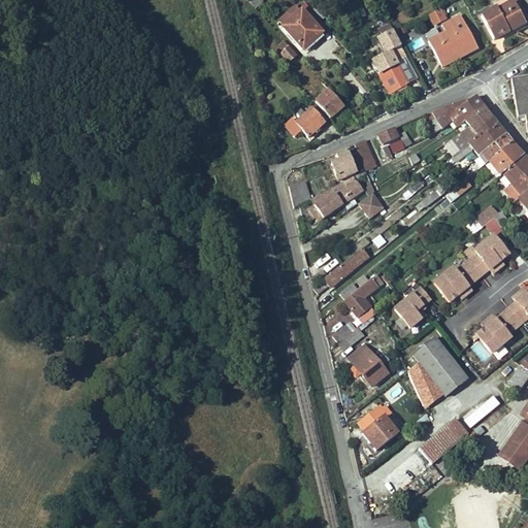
[(261,3),(257,0),(250,0),(249,1),(256,8),(261,3)]
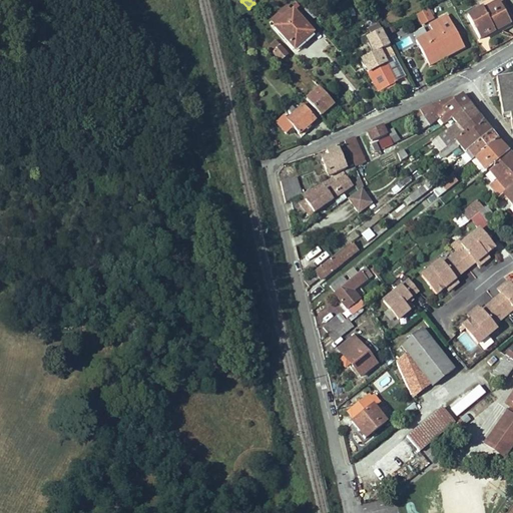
[(511,23),(500,2),(484,10),(483,8),(467,16),(480,39),(511,23)]
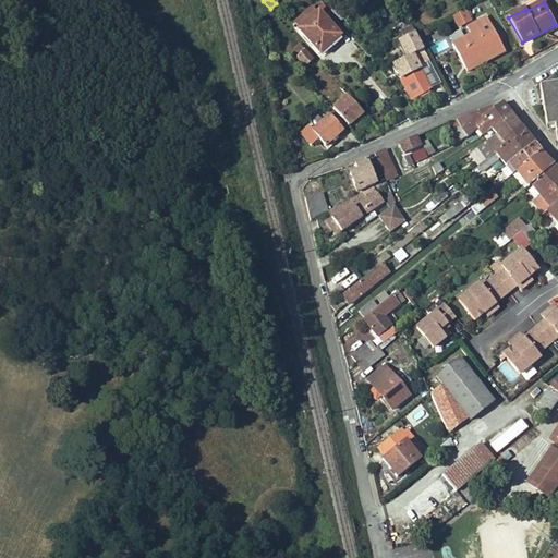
[(455,16),(459,25),(469,21),(464,11),(455,16)]
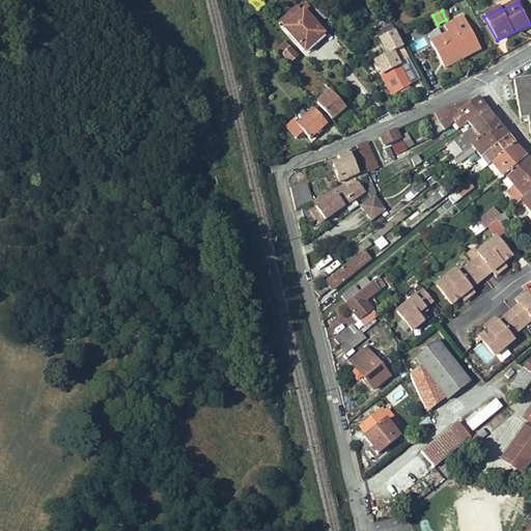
[(323,33),(303,11),(291,21),(311,44),(312,43),(323,33)]
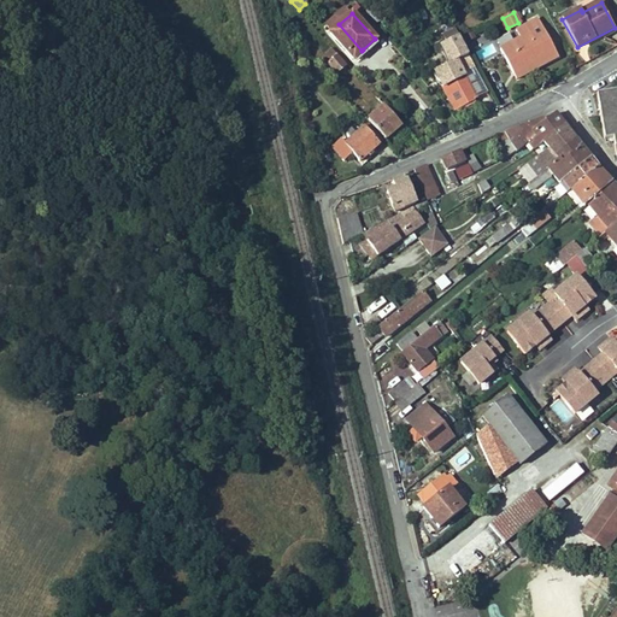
[(558,58),(538,21),(516,31),(519,40),(500,50),(512,74),(533,64),(535,70),(558,58)]
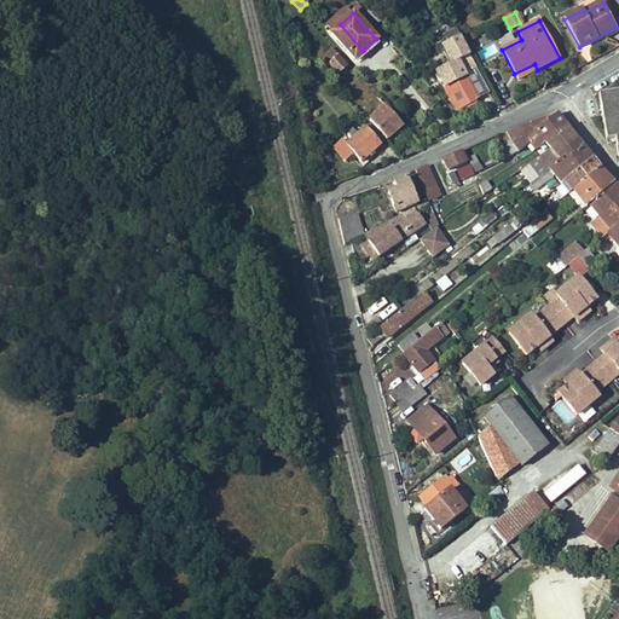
[(363,51),(340,24),(331,33),(353,59),(363,51)]
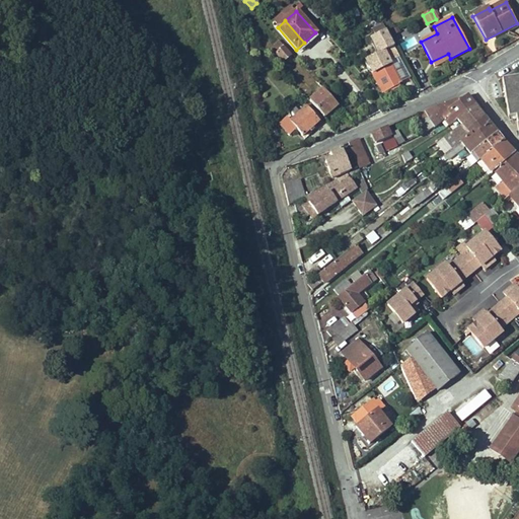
[(391,30),(396,43),(402,40),(397,27),(391,30)]
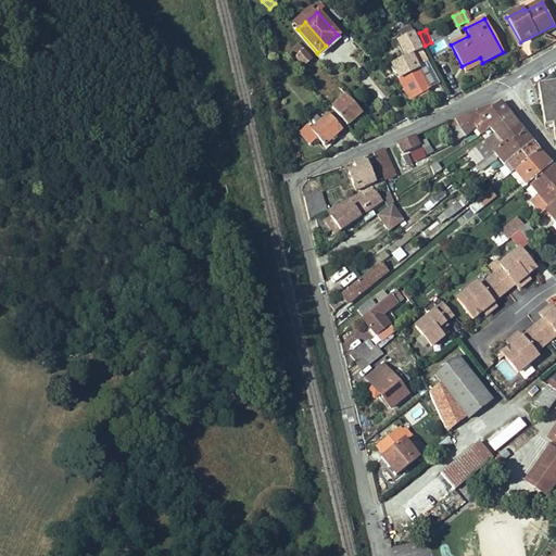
[(396,41),(405,58),(421,49),(413,34),(396,41)]
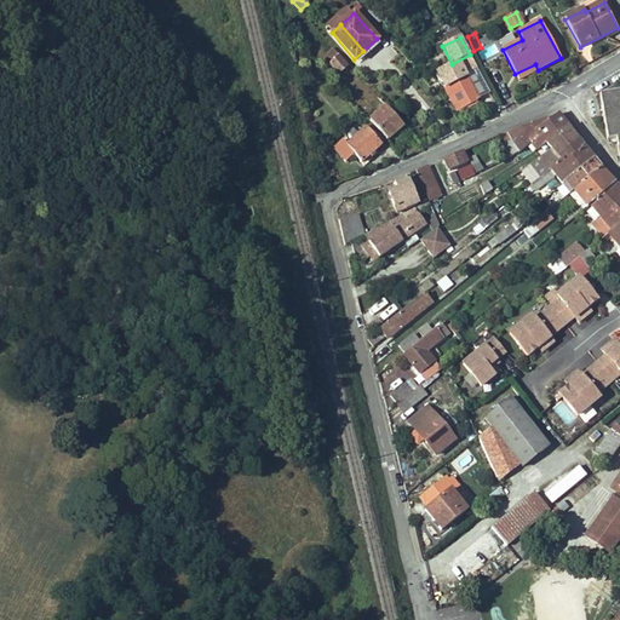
[(369,55),(380,44),(377,39),(365,50),(369,55)]
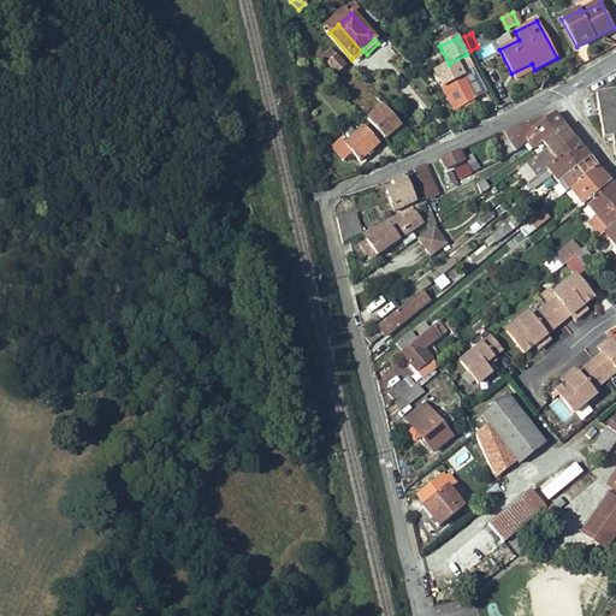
[(434,72),(454,111),(474,100),(462,77),(467,75),(466,72),(474,67),(467,54),(449,64),(434,72)]
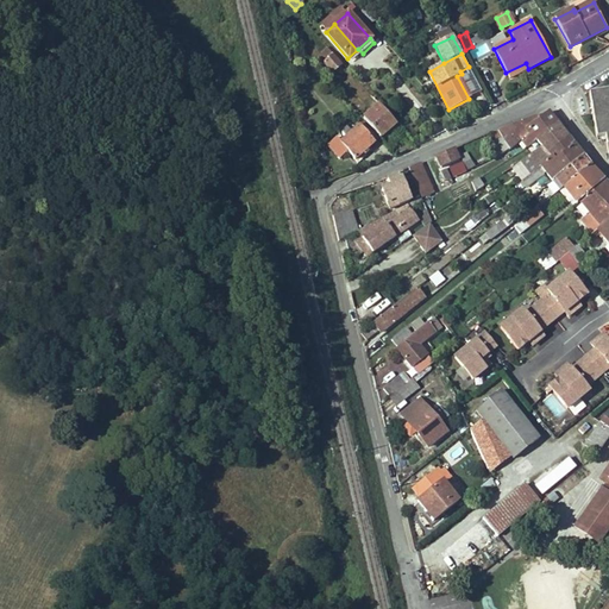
[(340,64),(332,55),(322,62),(332,73),(340,64)]
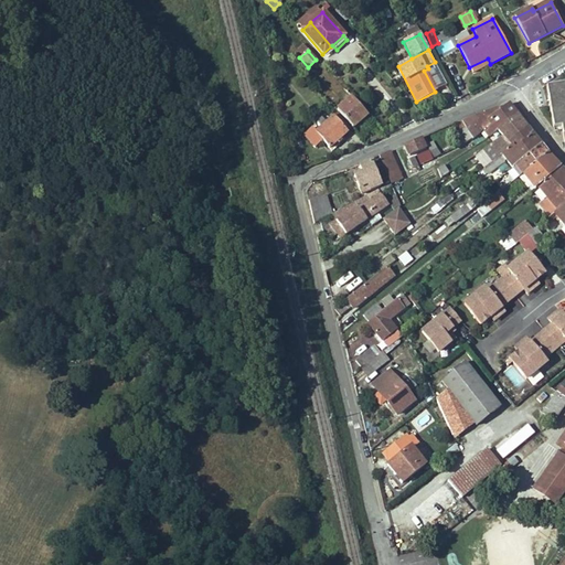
[(472,73),(490,64),(488,59),(469,67),(472,73)]
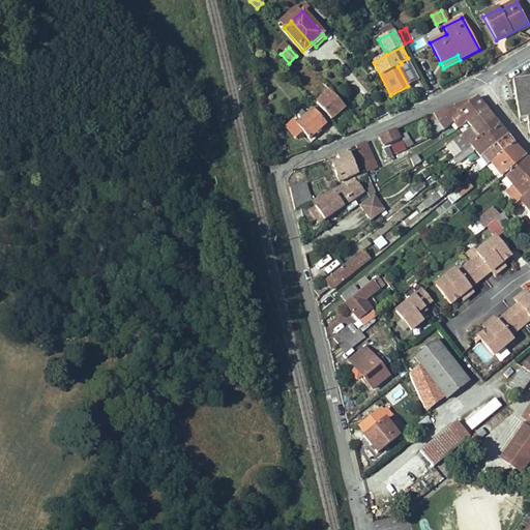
[(529,78),(512,82),(519,120),(523,119),(527,118),(529,137),(529,78)]
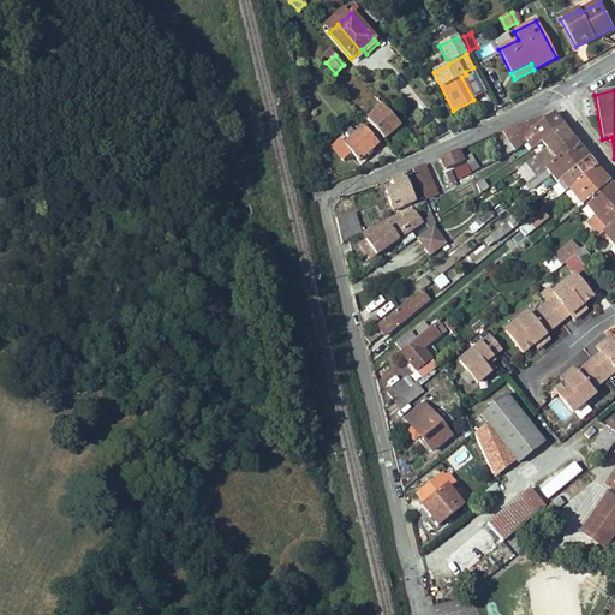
[(399,126),(382,106),(366,120),(368,123),(383,139),(399,126)]
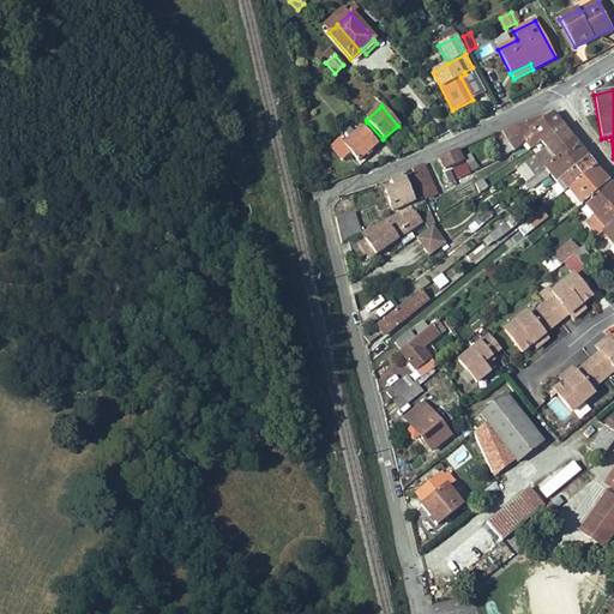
[(541,142),(560,125),(552,114),(545,120),(530,132),(534,134),(536,138),(534,140),(539,144),(541,142)]
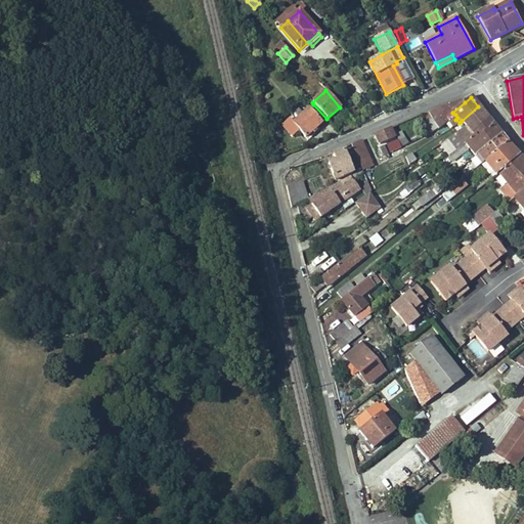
[(452,113),(465,102),(462,98),(440,107),(448,121),(455,115),(452,113)]
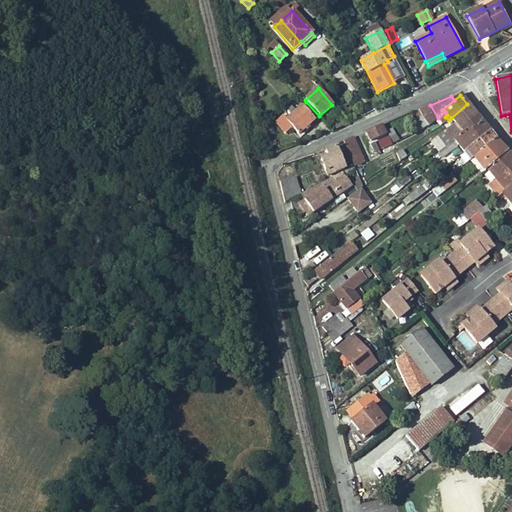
[(319,116),(306,102),(294,112),(291,108),(287,112),(290,116),(286,119),(283,116),(276,122),(286,134),(293,128),(298,134),(319,116)]
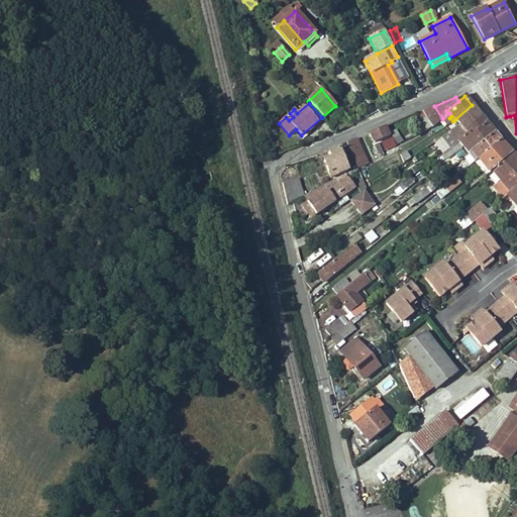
[(483,118),(472,105),(455,119),(459,124),(467,130),(483,118)]
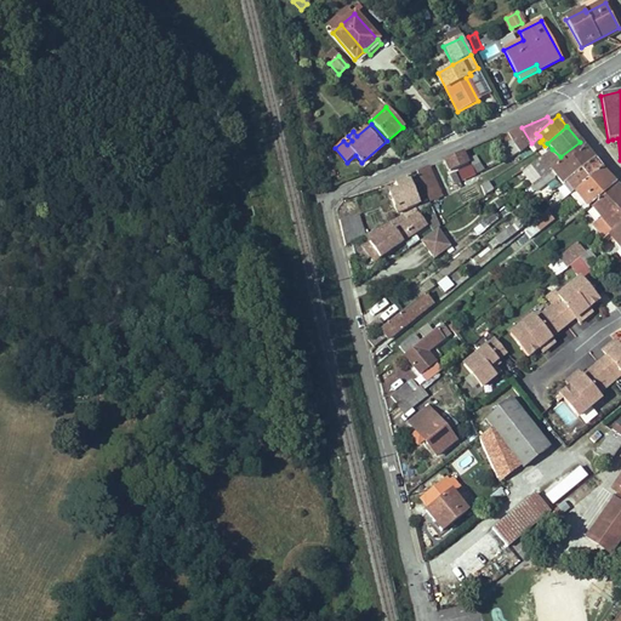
[(531,143),(522,127),(507,134),(513,142),(519,153),(531,143)]
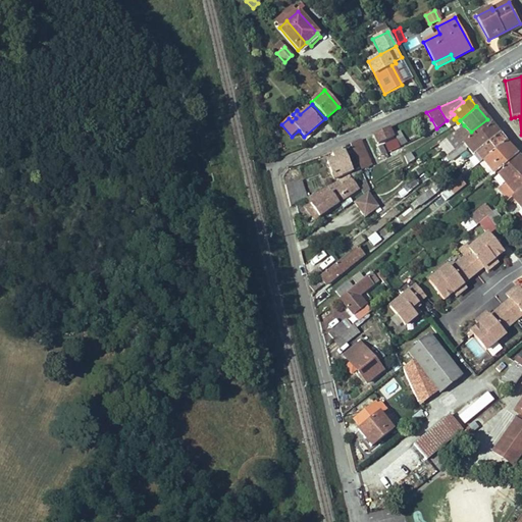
[(431,119),(426,112),(422,114),(426,122),(431,119)]
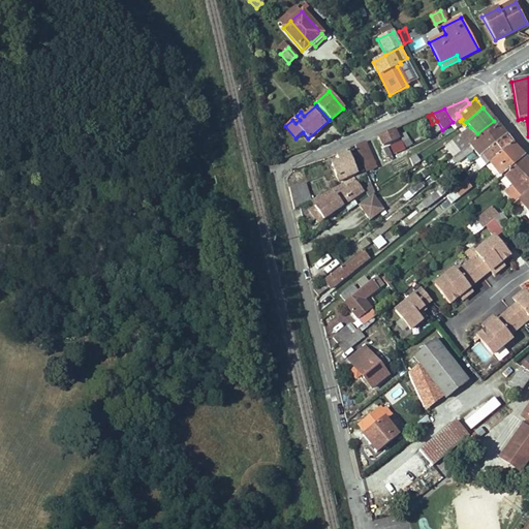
[(453,122),(458,128),(464,124),(460,121),(462,119),(460,116),(453,122)]
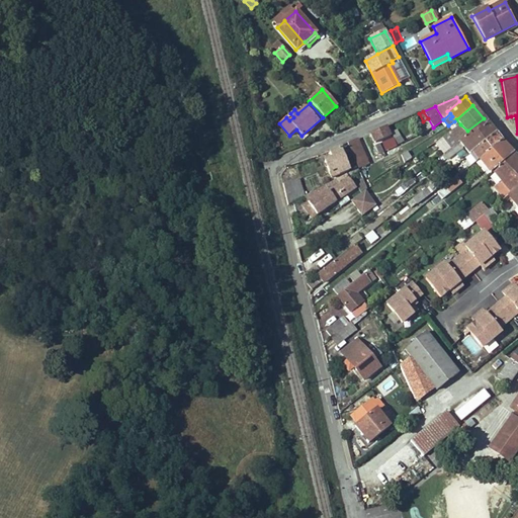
[(460,142),(470,134),(472,137),(488,123),(484,118),(467,131),(460,124),(448,134),(456,145),(457,144),(460,142)]
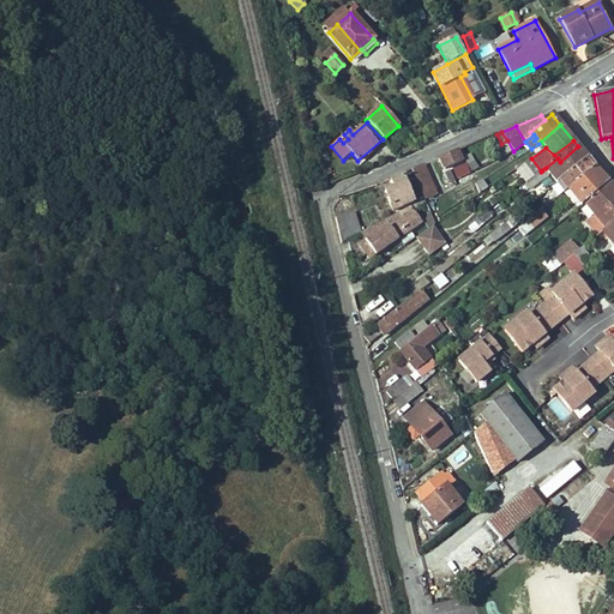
[(585,161),(588,158),(578,146),(560,162),(558,158),(546,168),(549,173),(557,184),(560,180),(585,161)]
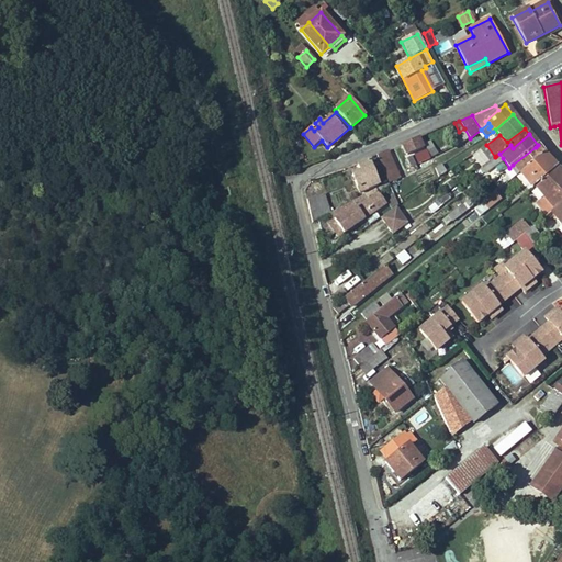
[(423,148),(418,138),(403,145),(403,147),(407,155),(423,148)]
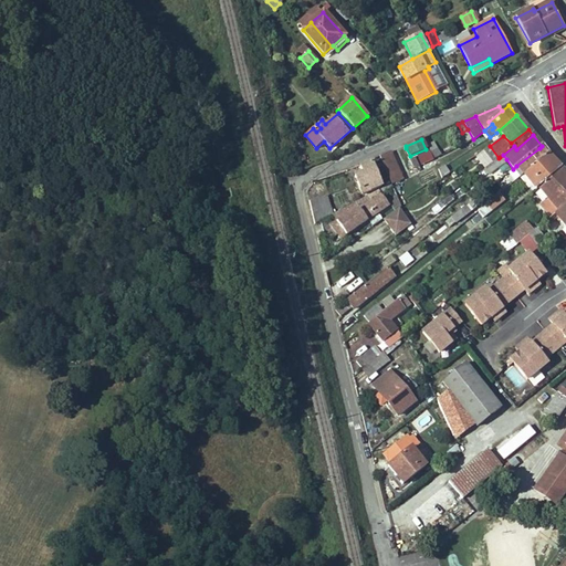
[(436,142),(429,145),(435,158),(441,155),(436,142)]
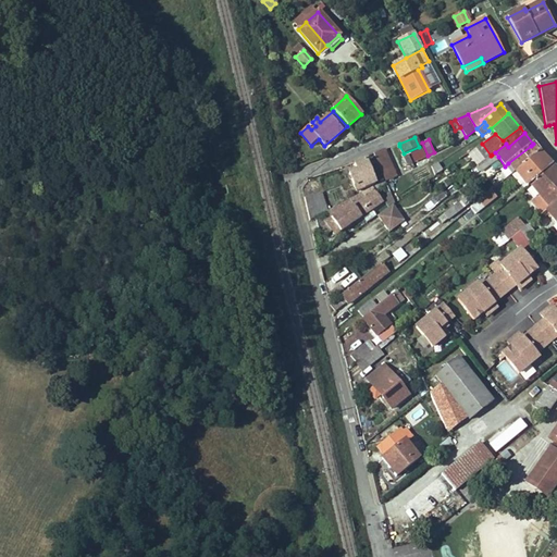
[(491,156),(482,144),(469,153),(479,164),(491,156)]
